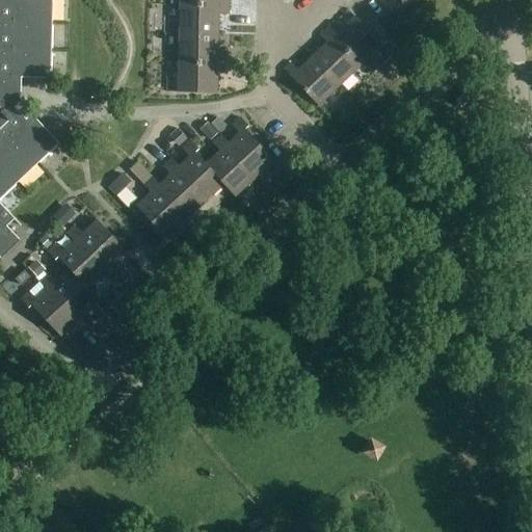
[(0,0),(0,259),(2,261),(22,243),(12,233),(21,225),(0,203),(0,200),(59,144),(31,114),(26,120),(10,103),(11,78),(51,79),(52,0),(0,0)]
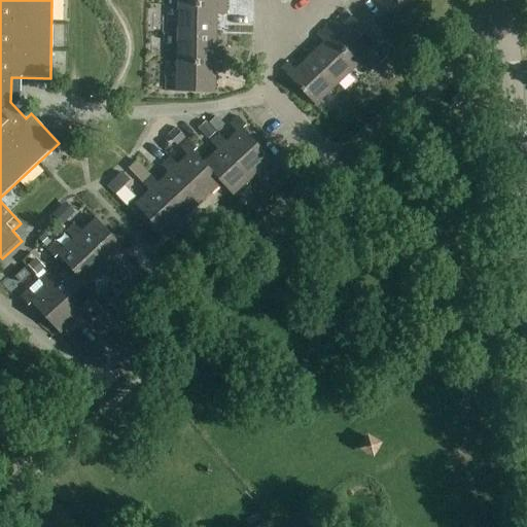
[(224,14),(224,4),(176,3),(176,32),(215,33),(215,14),(224,14)]
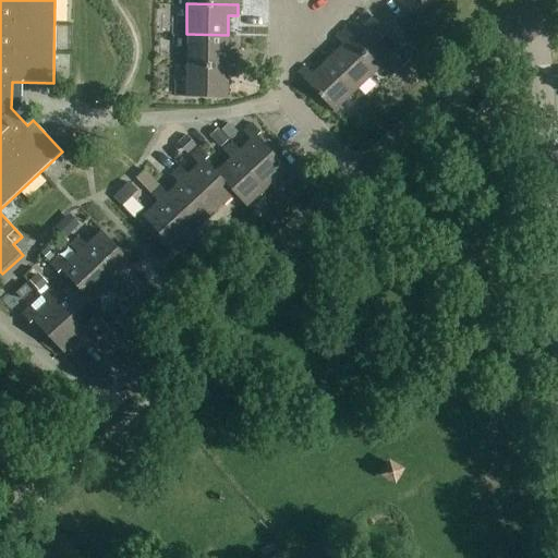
[(342,29),(378,68),(401,47),(372,16),(355,32),(349,24),(342,29)]
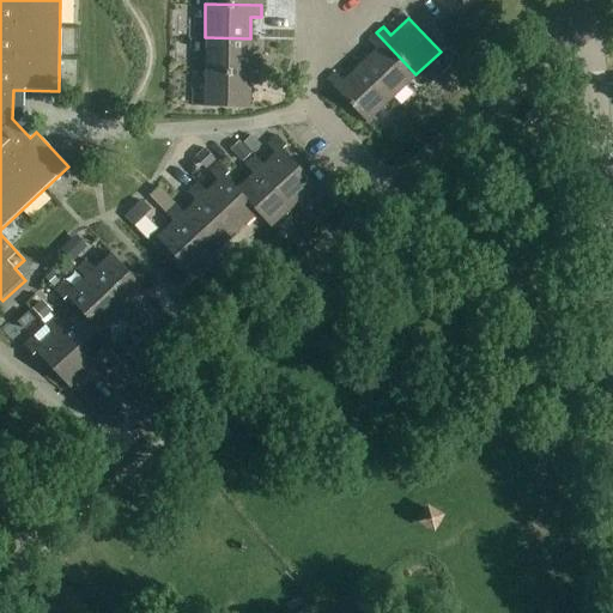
[(390,98),(416,74),(376,32),(368,41),(375,49),(359,65),(390,98)]
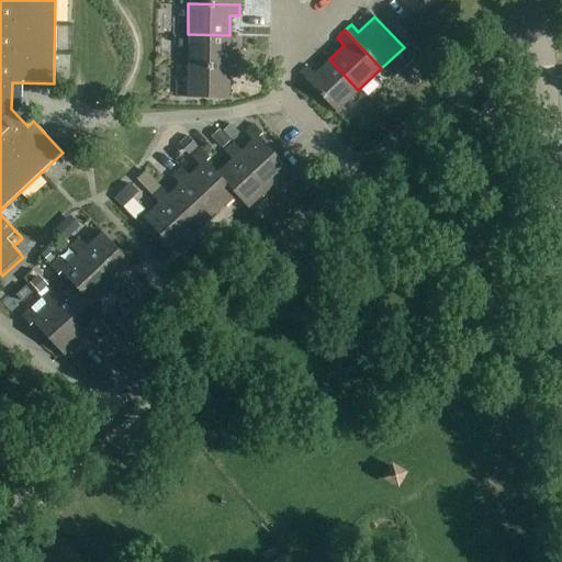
[(188,66),(239,66),(239,57),(229,57),(229,35),(188,34),(188,66)]
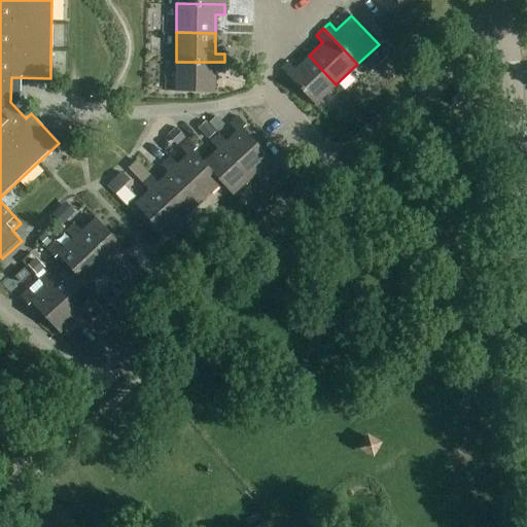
[(315,104),(336,84),(309,56),(293,69),(287,63),(281,69),(315,104)]
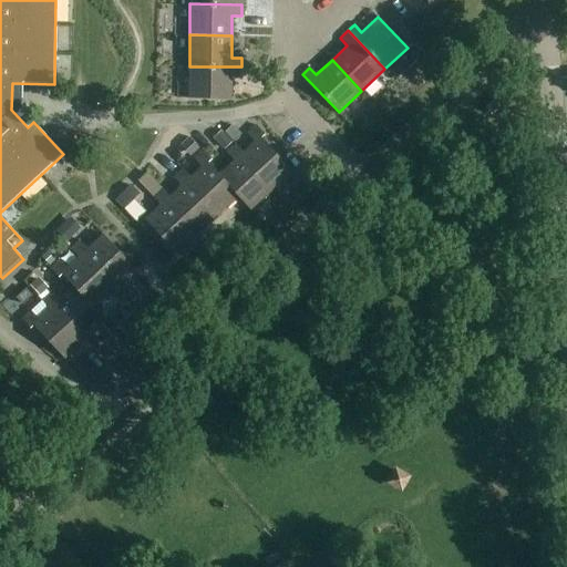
[(241,76),(241,66),(189,66),(188,98),(230,99),(230,76),(241,76)]
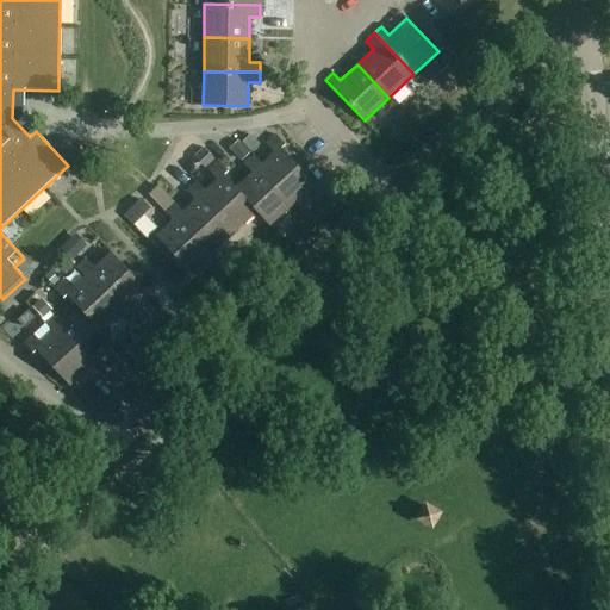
[(249,135),(241,142),(250,153),(259,145),(249,135)]
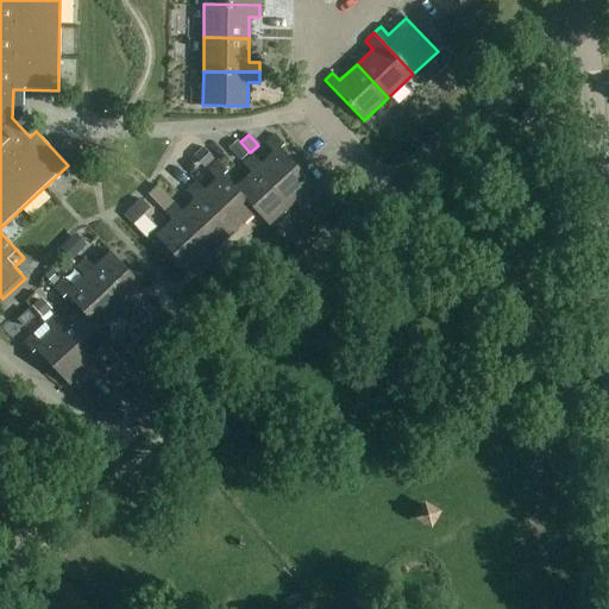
[(257,167),(290,203),(313,183),(280,148),(283,144),(275,135),(265,143),(274,151),(259,164),(257,167)]
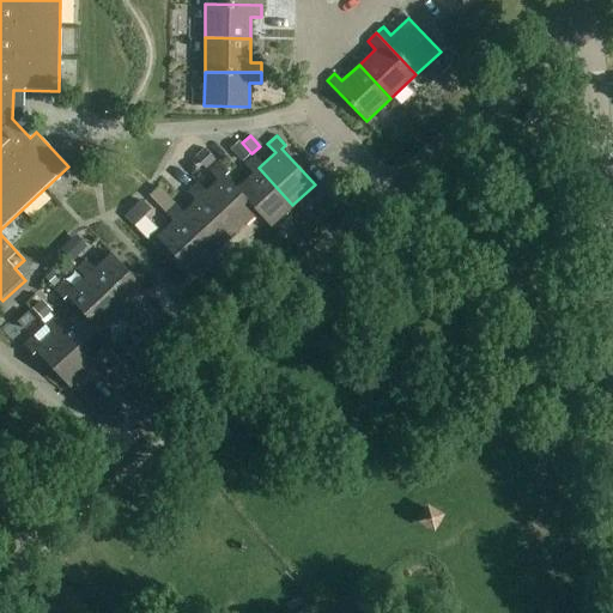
[(250,155),(238,141),(230,149),(242,162),(250,155)]
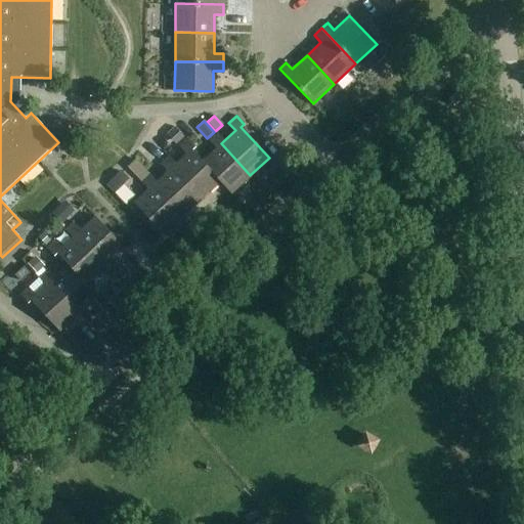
[(183,137),(175,127),(167,134),(176,144),(183,137)]
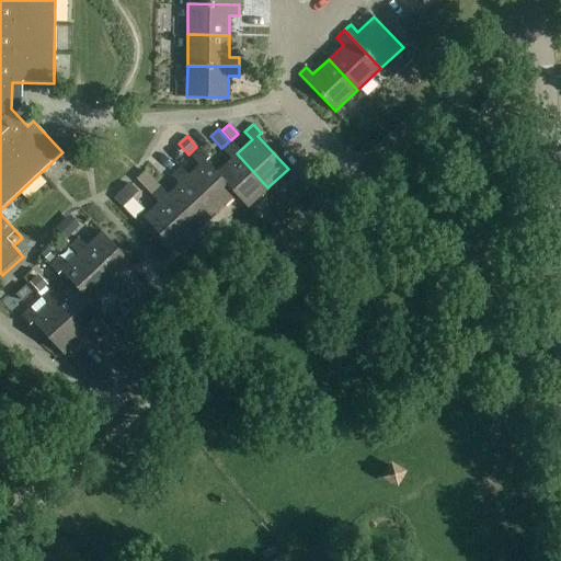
[(237,153),(239,151),(232,142),(224,151),(230,159),(216,172),(248,206),(267,187),(237,153)]
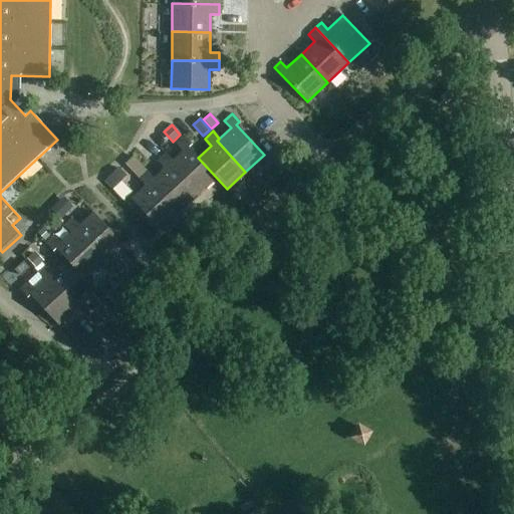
[(169,164),(197,195),(216,178),(198,158),(188,147),(191,145),(184,137),(176,144),(183,151),(173,161),(169,164)]
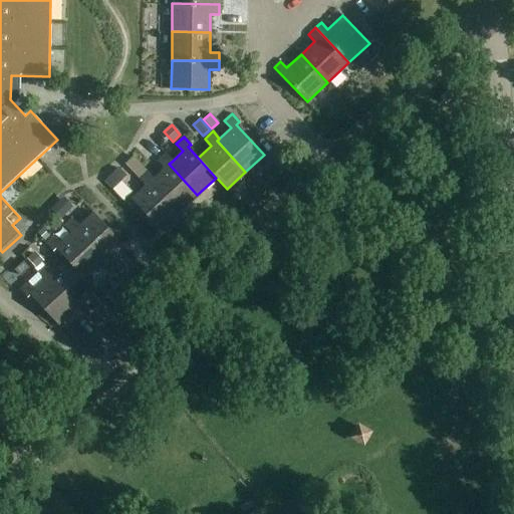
[(169,164),(173,161),(166,154),(158,161),(164,169),(154,178),(150,182),(179,212),(197,195),(169,164)]
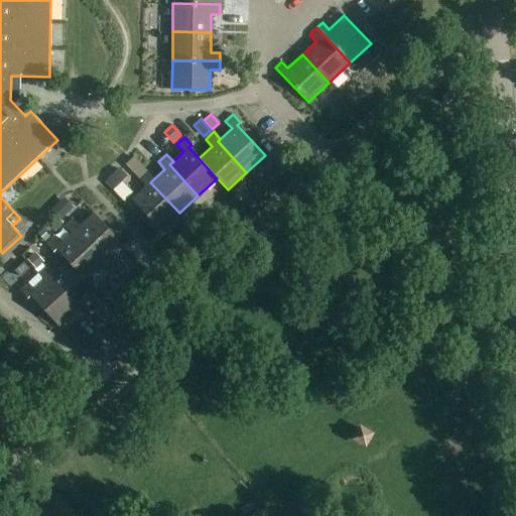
[(120,168),(106,181),(113,189),(127,176),(120,168)]
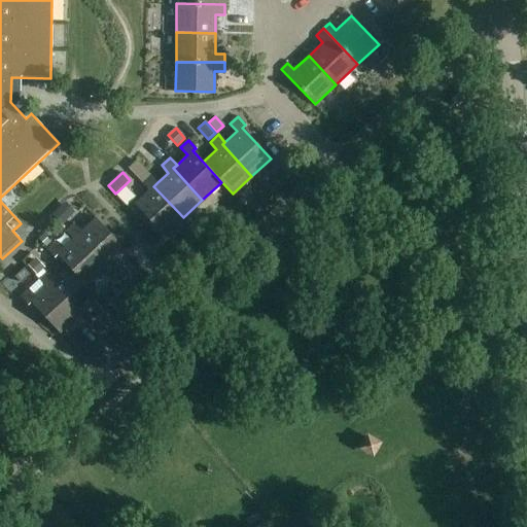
[(149,190),(135,204),(164,235),(183,217),(153,186),(157,182),(150,175),(142,182),(149,190)]
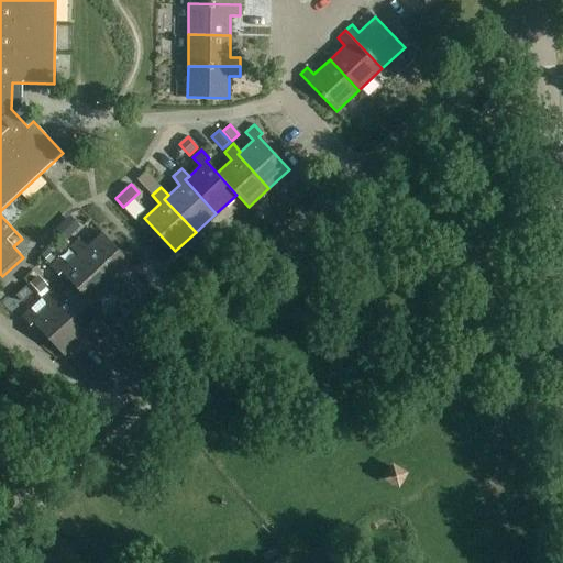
[(72,218),(57,231),(65,241),(79,227),(72,218)]
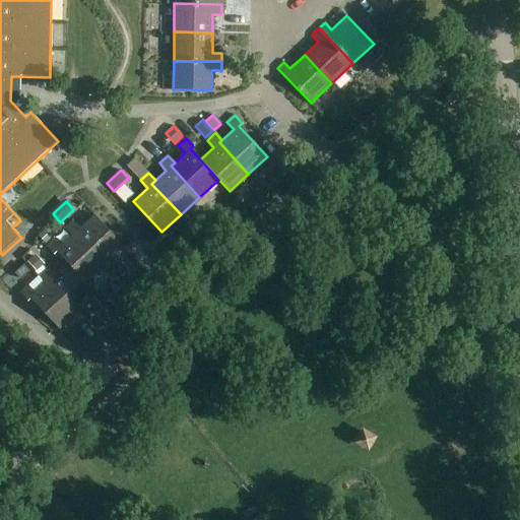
[(75,232),(104,262),(123,246),(93,214),(79,228),(72,220),(64,228),(71,236),(75,232)]
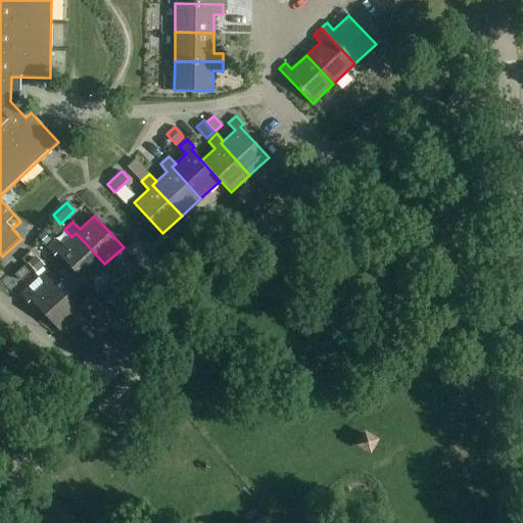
[(49,240),(43,233),(37,238),(43,245),(49,240)]
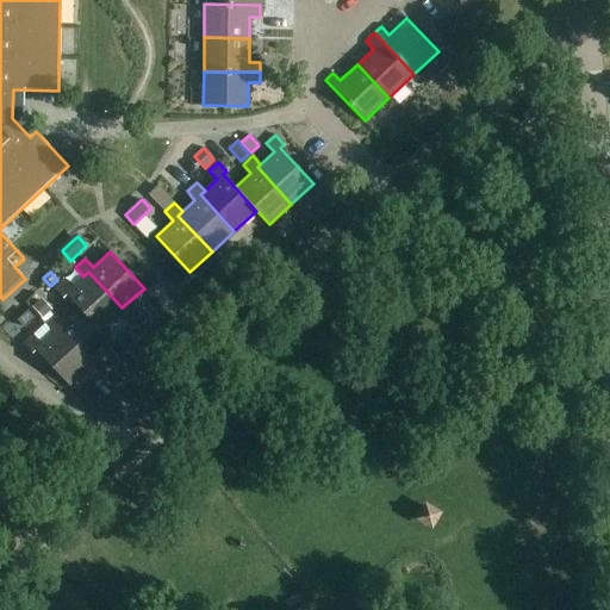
[(100,328),(122,307),(88,272),(83,277),(70,288),(62,280),(53,288),(61,298),(64,294),(76,309),(98,331),(100,328)]
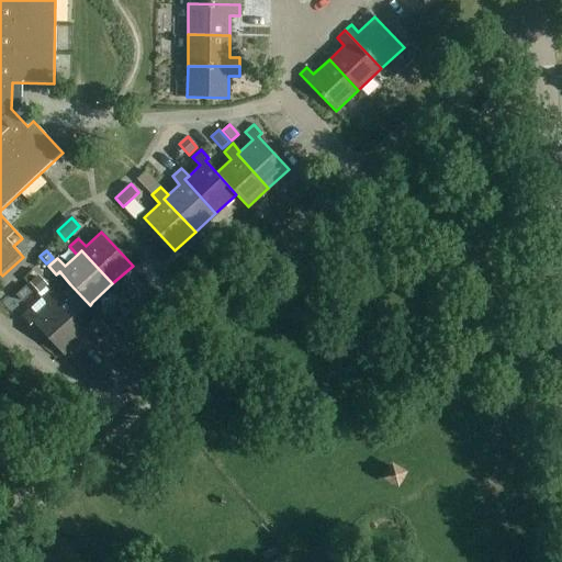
[(30,283),(38,293),(47,285),(38,276),(30,283)]
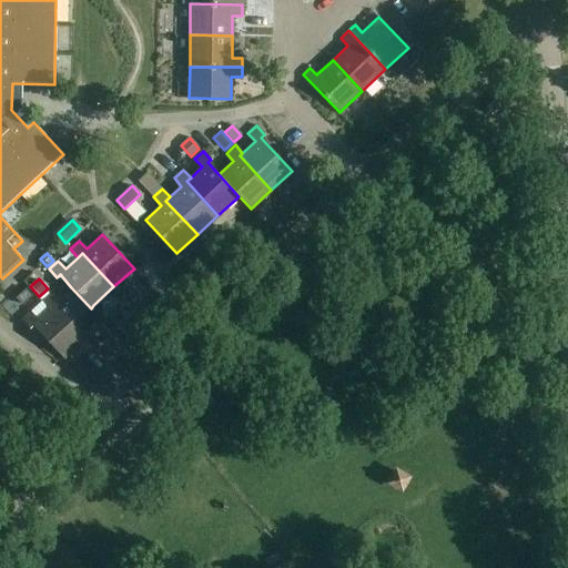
[(105,318),(93,305),(91,308),(71,287),(57,301),(49,292),(40,300),(48,308),(52,304),(84,338),(105,318)]
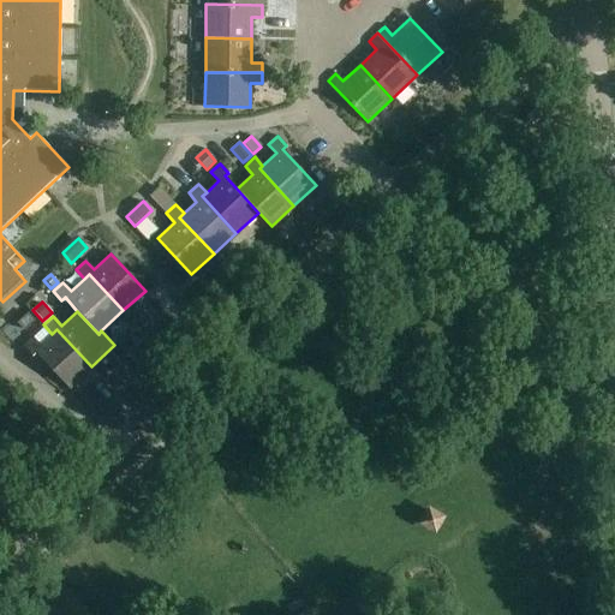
[(30,318),(19,327),(25,333),(35,324),(30,318)]
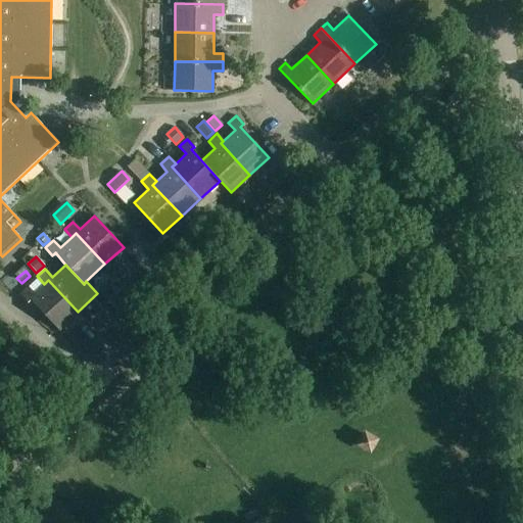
[(58,330),(78,312),(48,280),(44,284),(34,293),(27,285),(18,293),(26,301),(30,298),(58,330)]
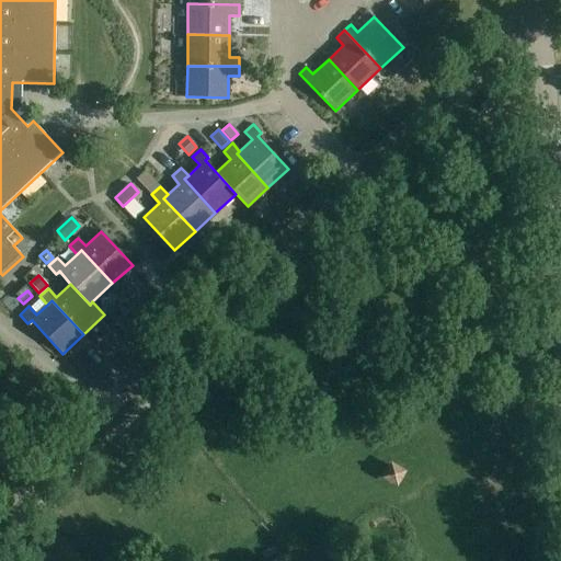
All buildings are outlined.
